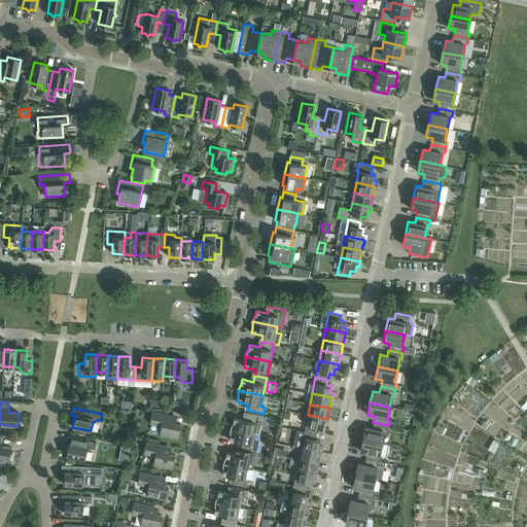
[(176,424),(177,417),(152,412),(150,423),(162,426),(160,434),(178,438),(180,425),(176,424)]
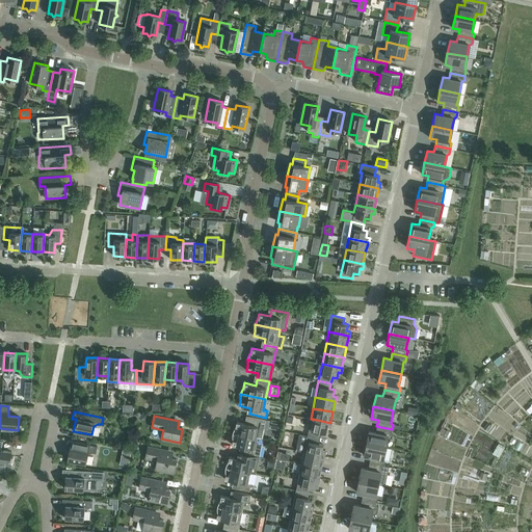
[(233,430),(232,432),(257,437),(261,439),(265,420),(249,416),(247,424),(236,422),(235,426),(234,428),(233,430)]
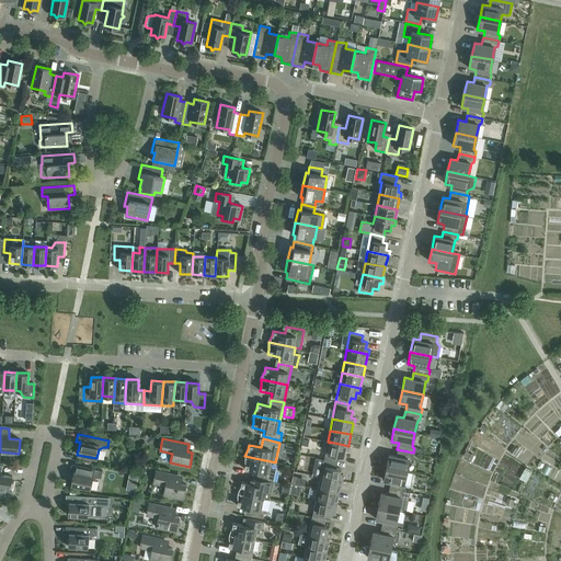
[(325,453),(323,459),(338,461),(339,456),(343,457),(344,450),(347,451),(350,446),(348,445),(348,446),(330,442),(330,443),(328,453),(325,453)]
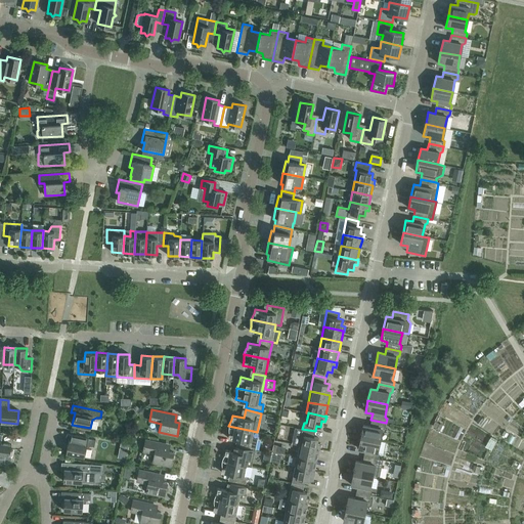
[(386,423),(370,420),(369,426),(363,425),(360,436),(380,440),(382,429),(383,429),(385,428),(386,423)]
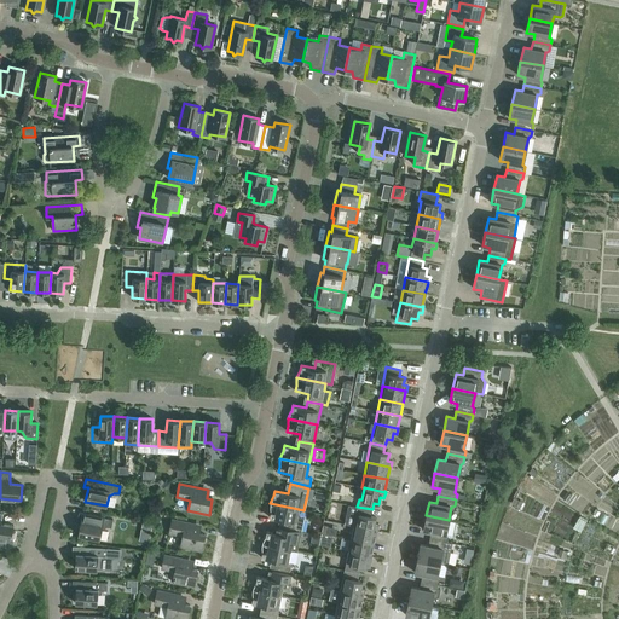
[(295,530),(299,509),(270,503),(270,505),(270,509),(271,512),(270,518),(283,520),(281,527),(295,530)]
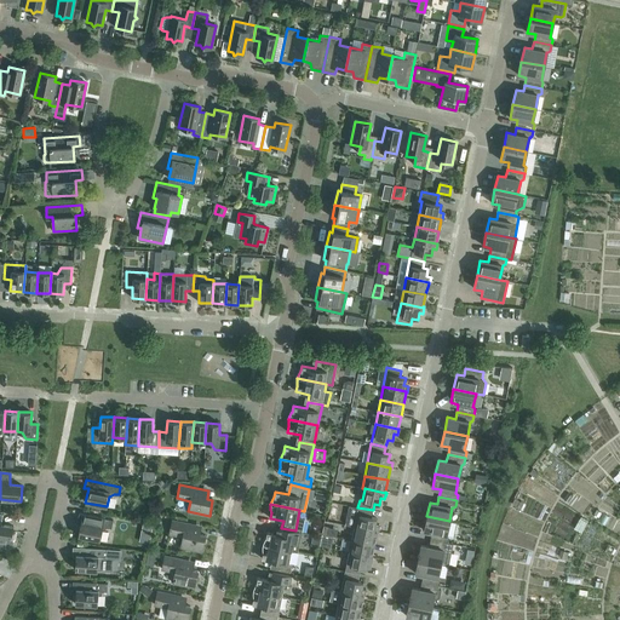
[(377,532),(378,532),(379,526),(375,526),(377,518),(371,517),(373,510),(357,507),(354,527),(377,532)]
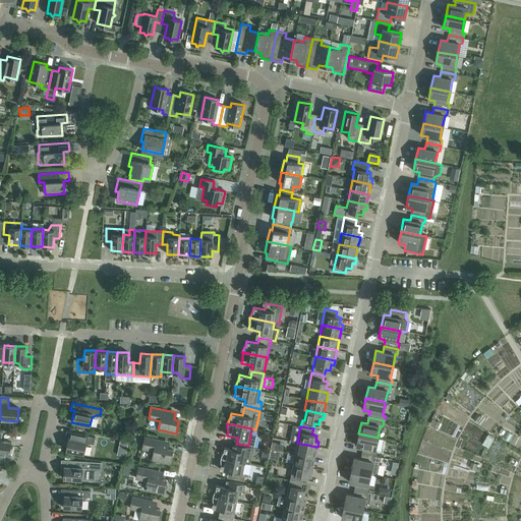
[(0,460),(3,461),(4,455),(9,456),(11,443),(1,441),(2,432),(0,431),(0,460)]
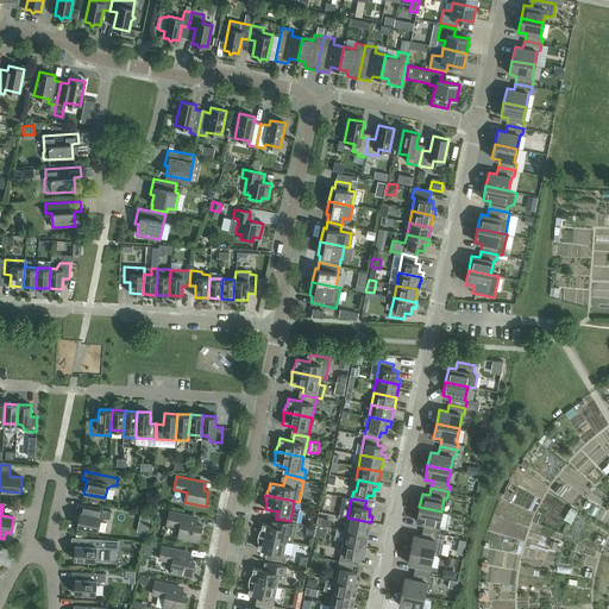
[(110,519),(111,512),(77,504),(75,512),(80,513),(76,526),(98,531),(100,521),(105,519),(110,519)]
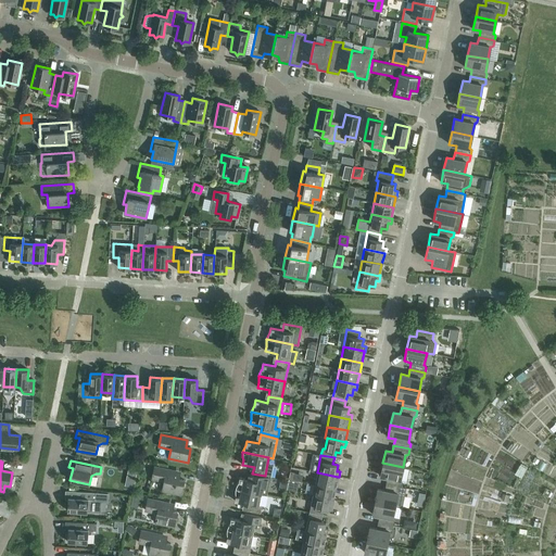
[(386,483),(401,487),(402,482),(401,480),(400,480),(403,467),(382,463),(380,476),(387,478),(386,483)]
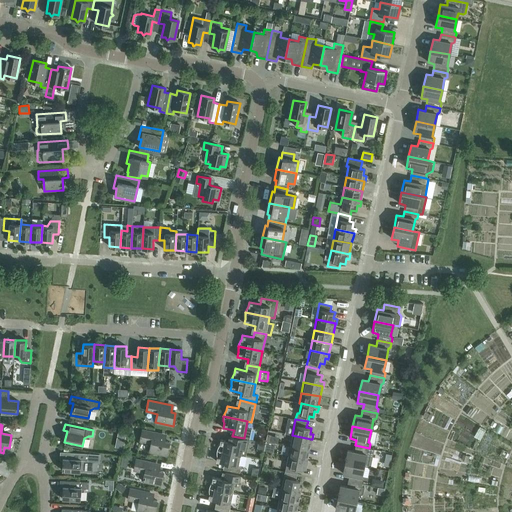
[(166,455),(169,442),(165,441),(166,435),(142,429),(139,441),(151,443),(149,452),(166,455)]
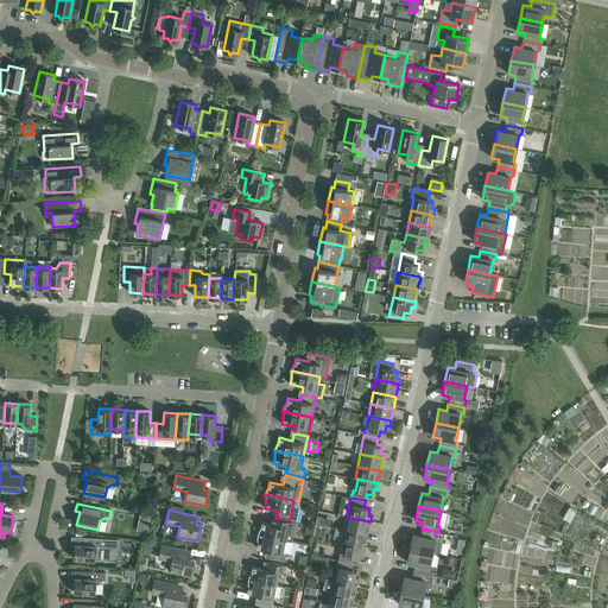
[(258,532),(257,534),(286,540),(287,533),(293,534),(296,521),(290,520),(276,518),(270,517),(268,523),(261,521),(260,527),(259,529),(258,532)]
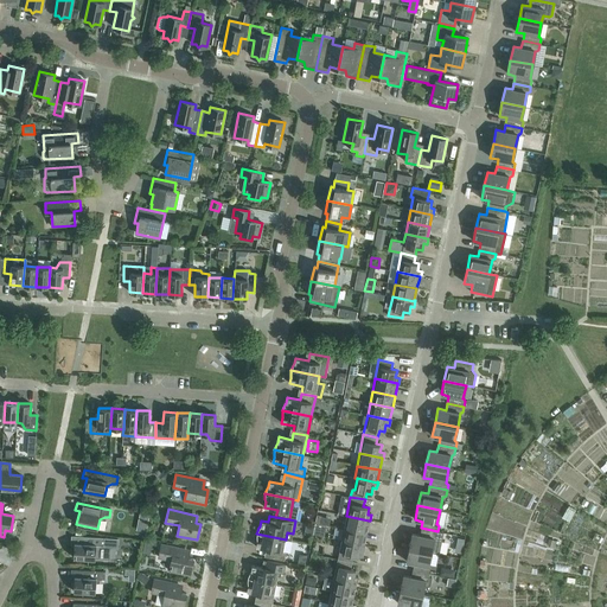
[(346,516),(344,528),(366,532),(369,521),(346,516)]
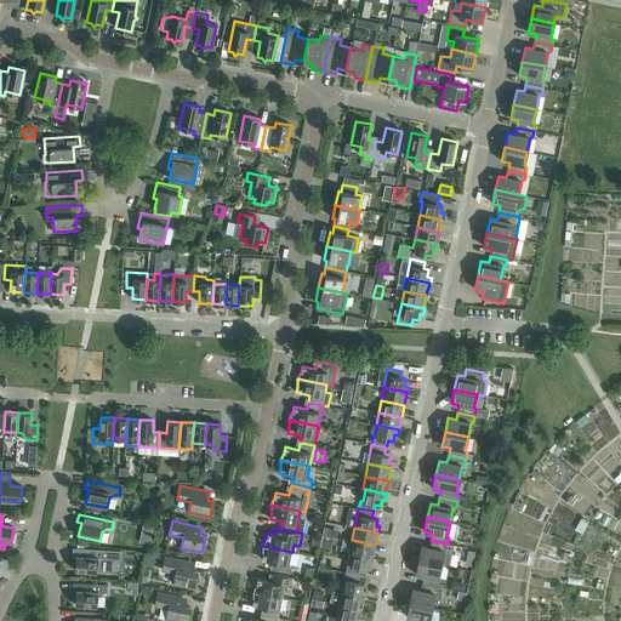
[(352,540),(349,553),(372,557),(375,545),(352,540)]
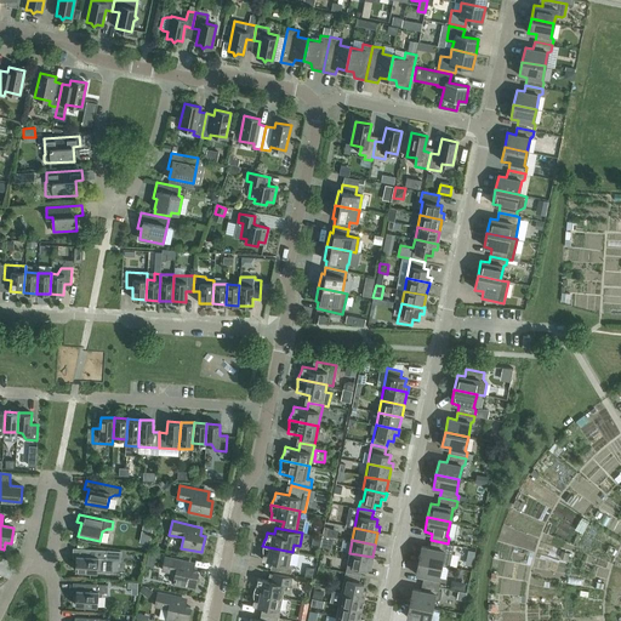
[(421,546),(419,560),(442,565),(449,567),(454,545),(448,543),(431,540),(429,547),(421,546)]
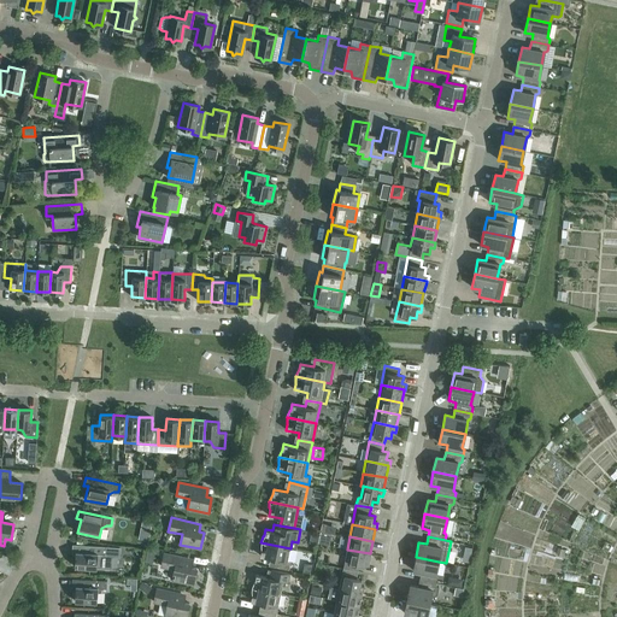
[(287,560),(291,548),(260,542),(260,545),(260,547),(262,551),(260,556),(274,558),(271,566),(288,570),(291,562),(287,560)]
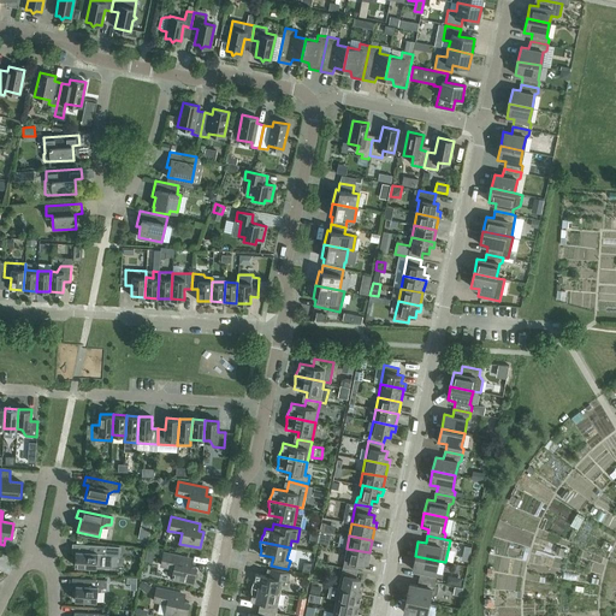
[(119,546),(72,544),(71,552),(75,552),(75,566),(110,568),(111,556),(119,557),(119,546)]
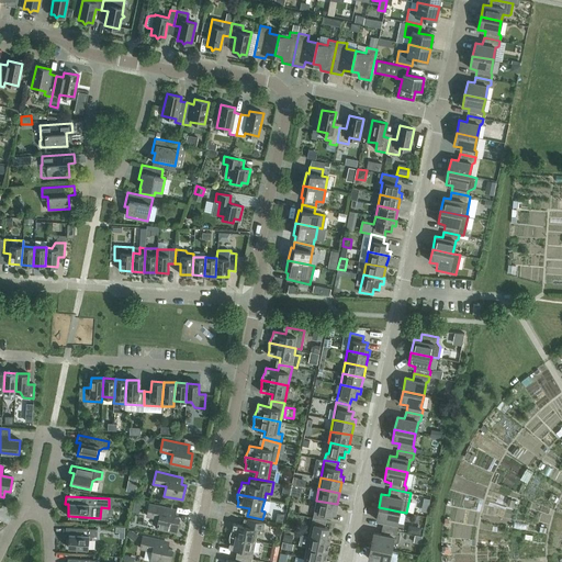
[(338,504),(337,504),(316,501),(313,518),(326,520),(327,515),(332,515),(333,509),(337,509),(338,504)]
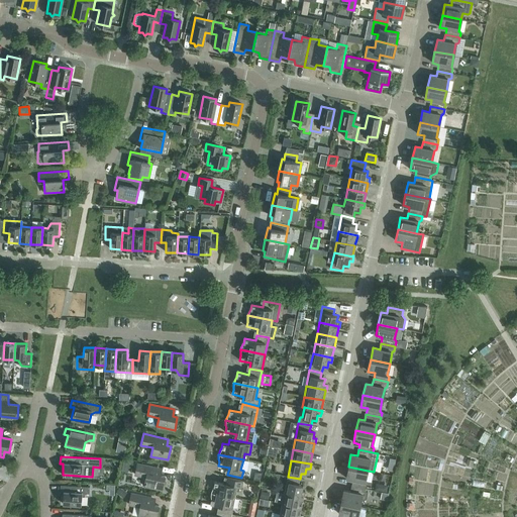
[(162,490),(165,476),(160,475),(162,469),(137,463),(134,475),(146,477),(144,486),(162,490)]
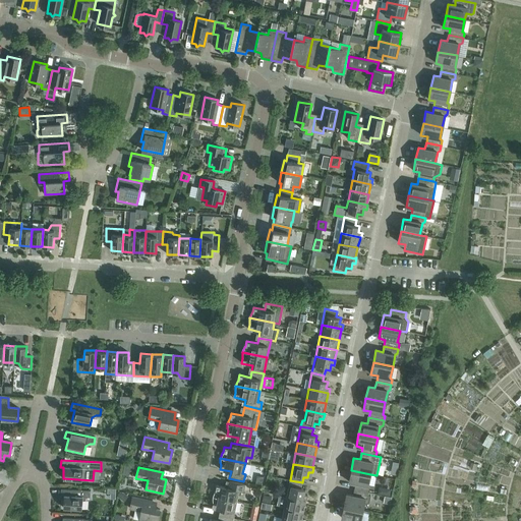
[(370,474),(351,470),(348,482),(355,483),(354,489),(368,493),(369,487),(368,485),(367,485),(370,474)]
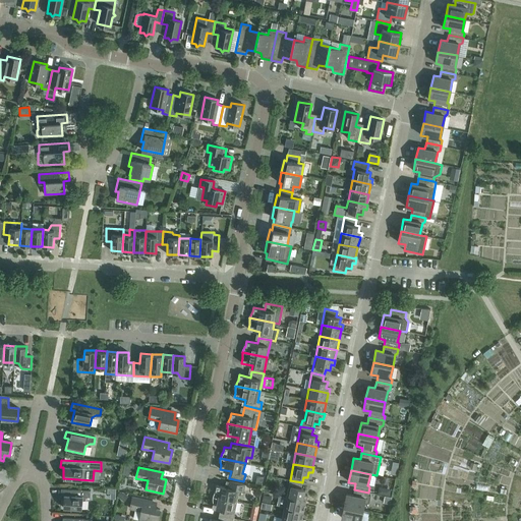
[(300,488),(302,482),(290,480),(286,497),(305,501),(306,501),(307,496),(304,495),(305,489),(300,488)]
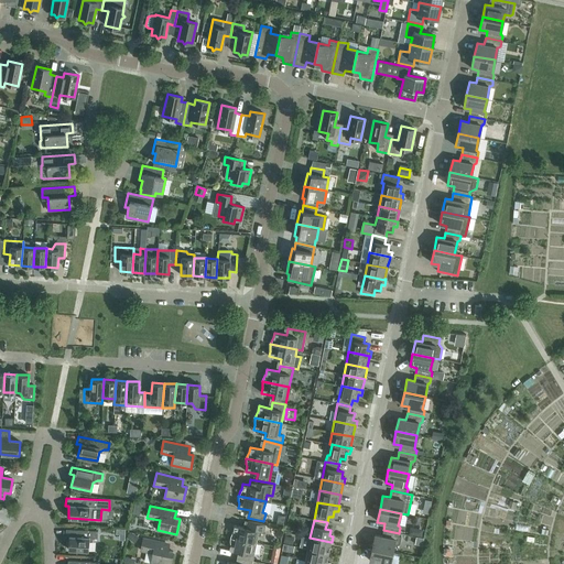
[(230,534),(230,537),(257,542),(259,531),(263,532),(264,524),(248,521),(246,528),(234,525),(232,530),(231,532),(230,534)]
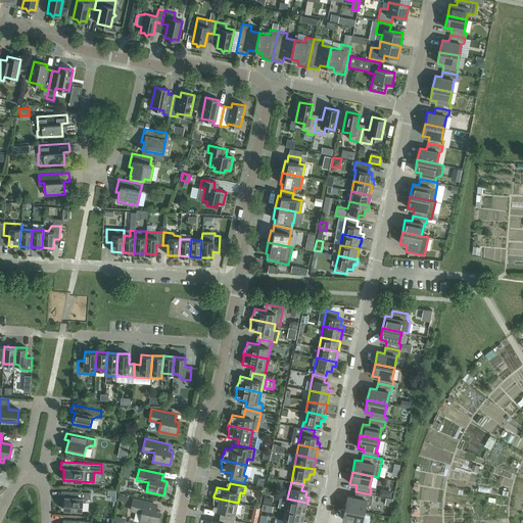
[(90,500),(91,492),(61,490),(60,497),(64,497),(63,510),(82,511),(83,503),(86,500),(90,500)]
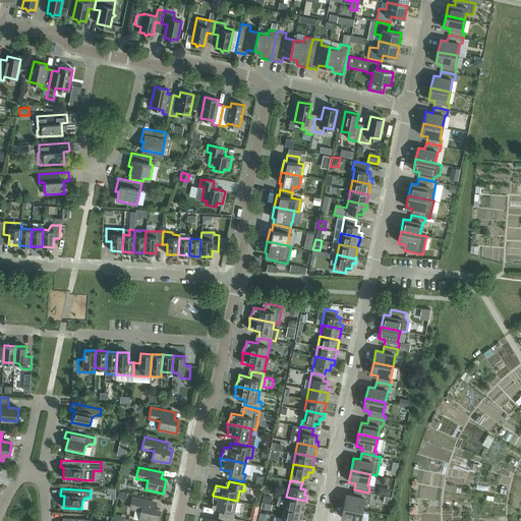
[(368,493),(354,489),(352,496),(346,494),(344,506),(362,510),(363,504),(366,504),(369,503),(370,497),(367,496),(368,493)]
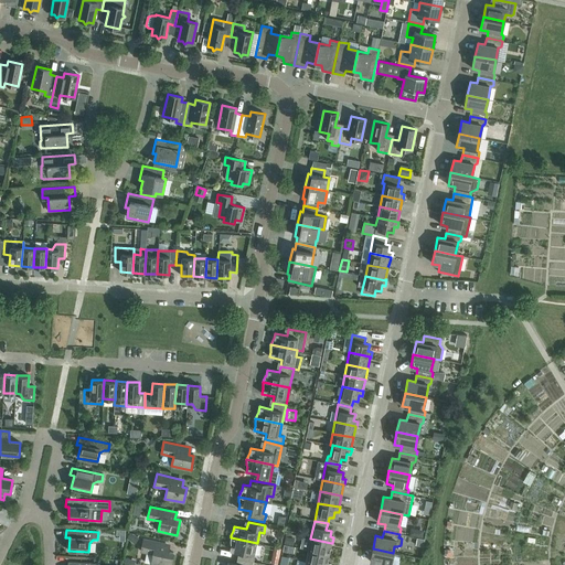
[(130,532),(127,539),(135,544),(139,539),(130,532)]
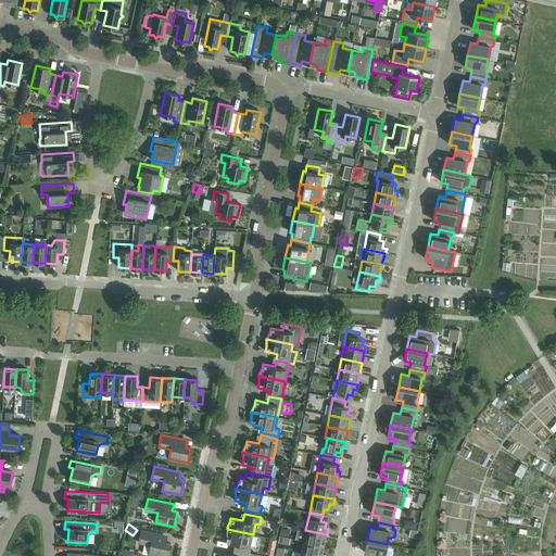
[(226,532),(226,534),(227,536),(226,542),(238,544),(237,551),(249,553),(253,534),(227,529),(226,532)]
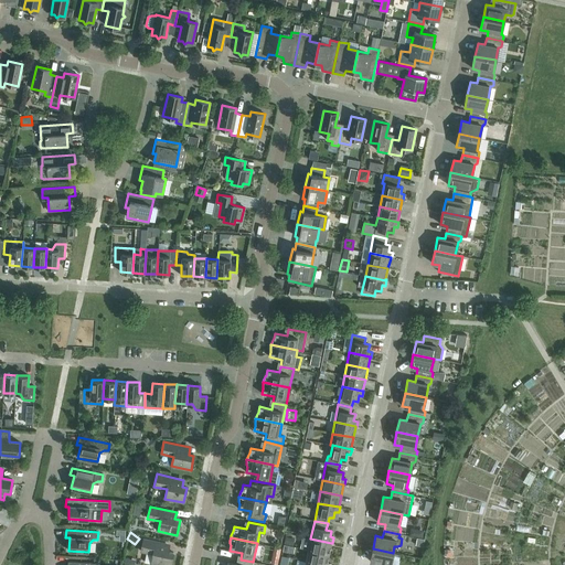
[(294,546),(295,539),(286,537),(285,544),(294,546)]
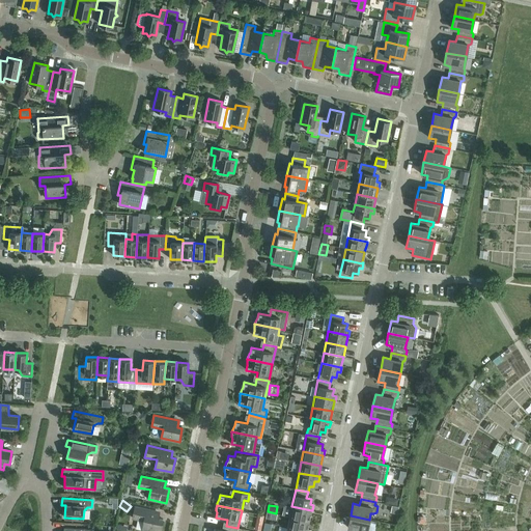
[(148,530),(160,530),(163,520),(158,519),(160,511),(135,506),(132,518),(143,521),(142,530),(148,530)]
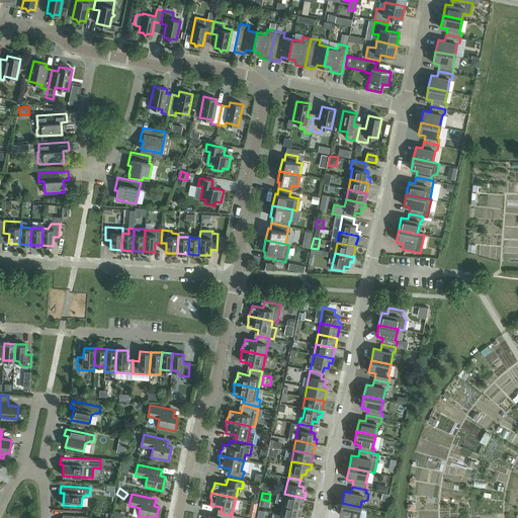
[(284,494),(282,504),(301,508),(304,498),(284,494)]
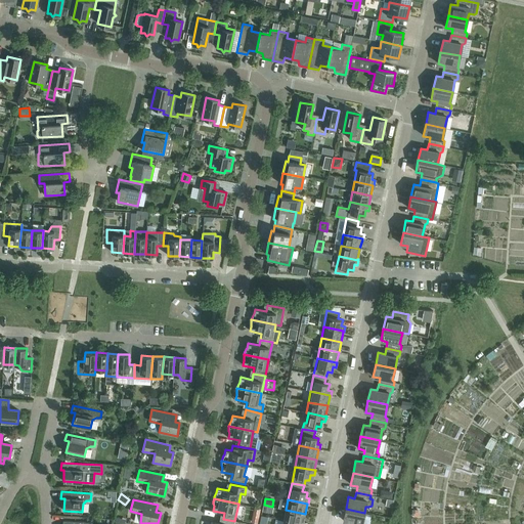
[(257,523),(260,509),(254,508),(251,522),(257,523)]
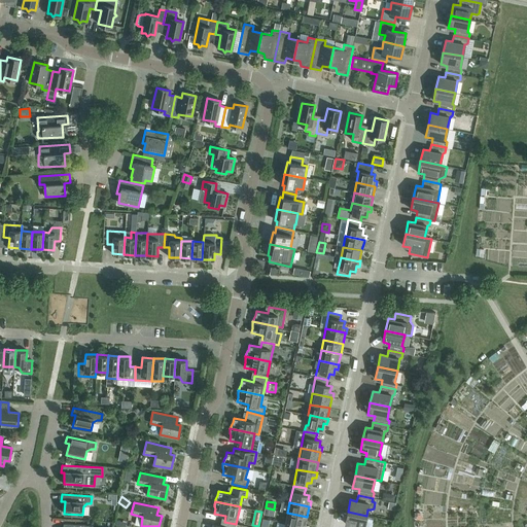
[(351,526),(363,526),(366,516),(348,512),(345,524),(352,525),(351,526)]
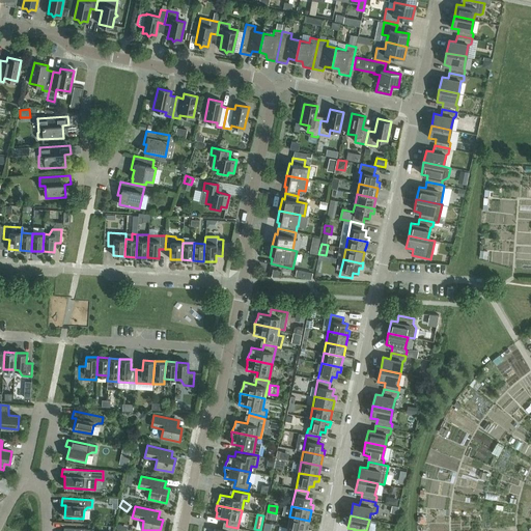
[(289,516),(287,527),(306,530),(307,530),(309,521),(289,516)]
